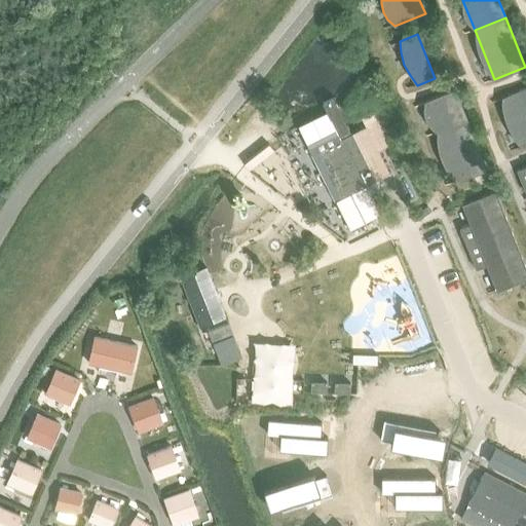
[(525,87),(501,98),(521,147),(525,145),(525,87)]
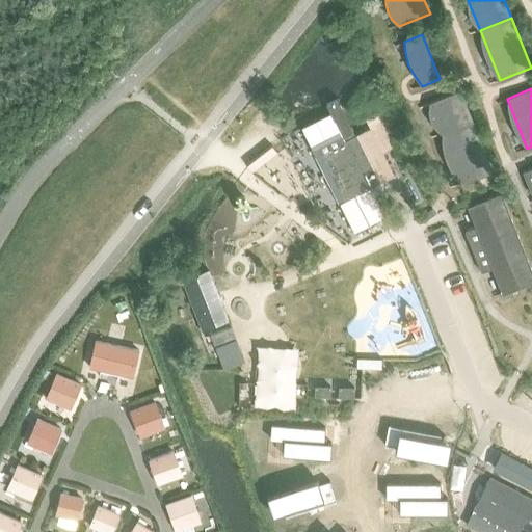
[(460,90),(429,103),(442,134),(473,122),(460,90)]
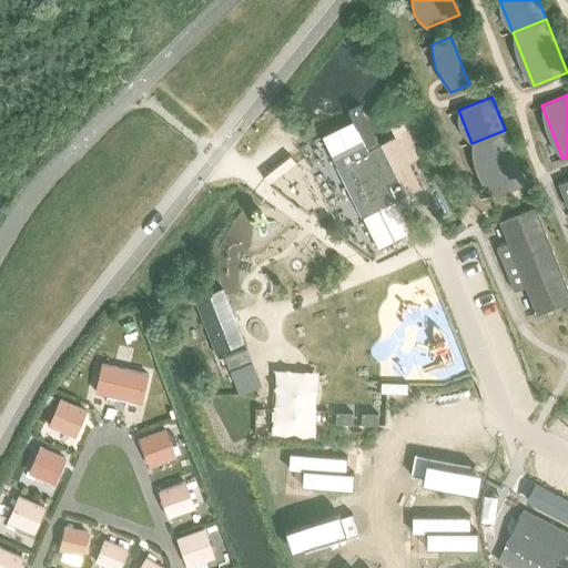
[(352,121),(321,137),(336,166),(344,162),(354,182),(346,186),(352,196),(358,193),(369,213),(394,200),(398,208),(408,202),(405,194),(419,188),(419,186),(407,163),(421,156),(403,121),(389,128),(394,137),(379,144),(363,112),(359,105),(347,111),(350,115),(352,121)]
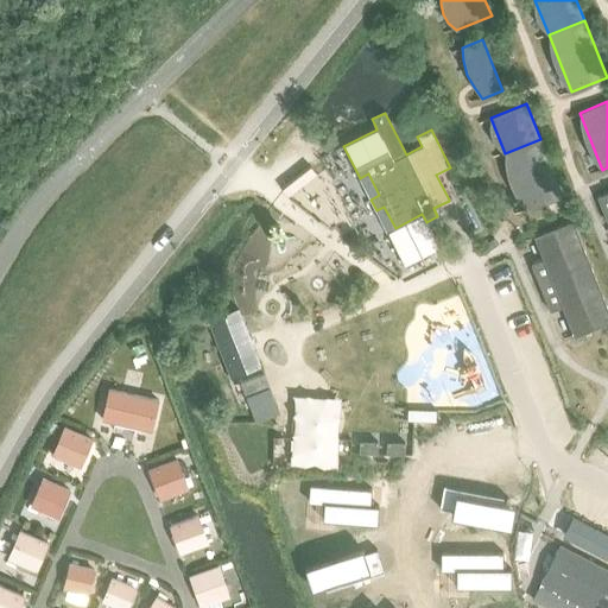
[(540,139),(505,153),(527,210),(563,196),(540,139)]
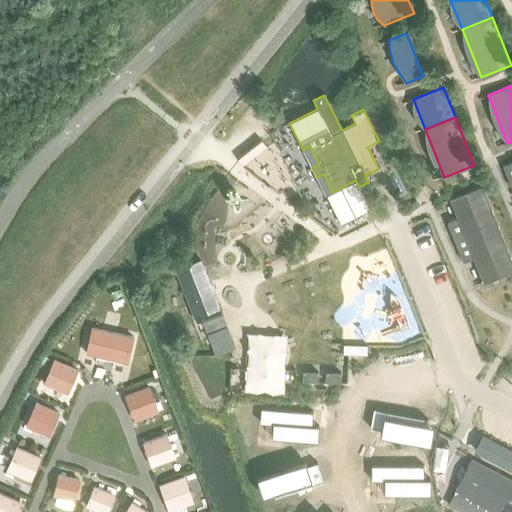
[(235,156),(242,166),(267,146),(260,137),(235,156)]
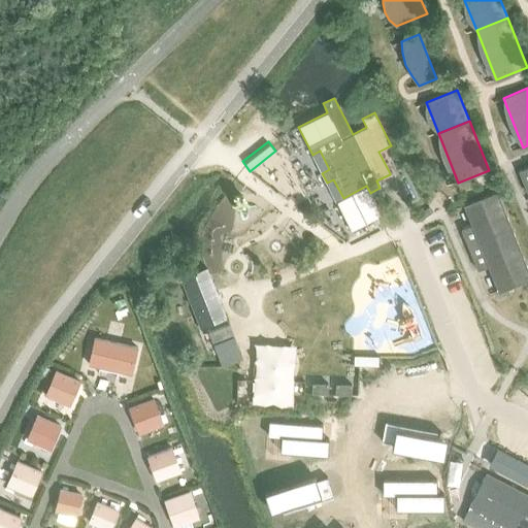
[(527,166),(519,170),(527,194),(527,166)]
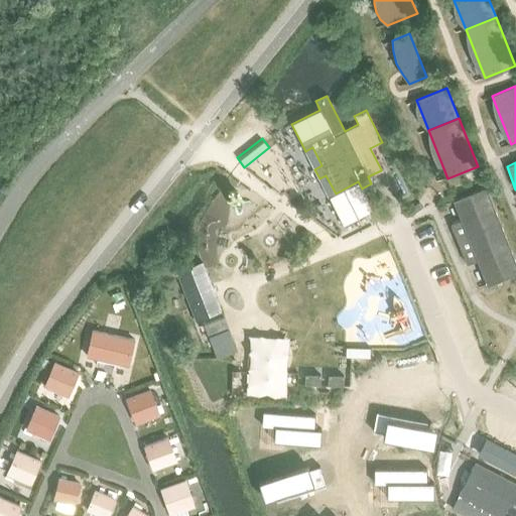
[(461,220),(450,224),(456,237),(498,220),(485,187),(453,201),(461,220)]
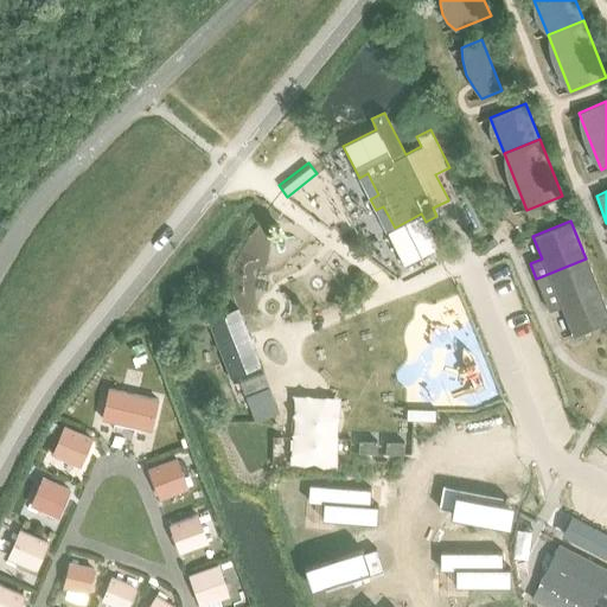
[(606,311),(586,259),(536,279),(548,310),(561,305),(573,336),(606,321),(606,311)]
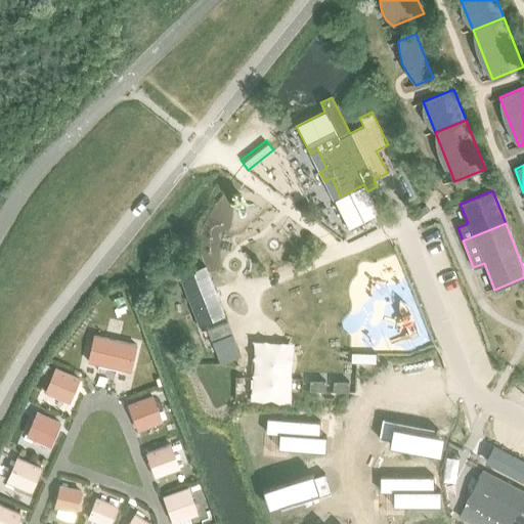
[(199,325),(223,316),(205,266),(179,276),(199,325)]
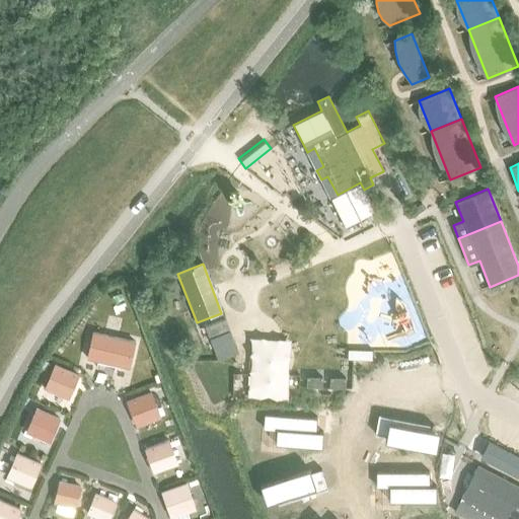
[(224,320),(206,327),(210,339),(218,360),(238,353),(225,319),(224,320)]
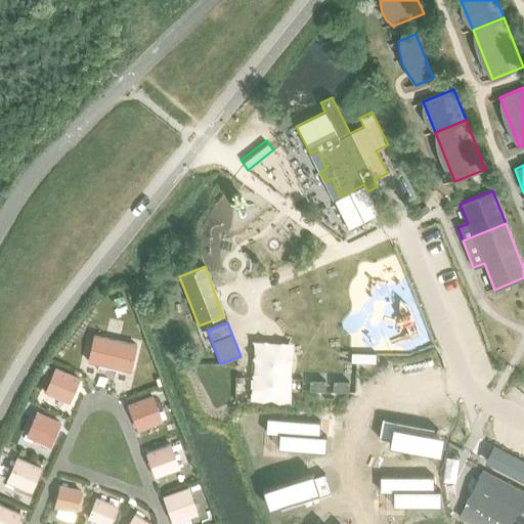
[(131,370),(137,345),(95,336),(89,361),(131,370)]
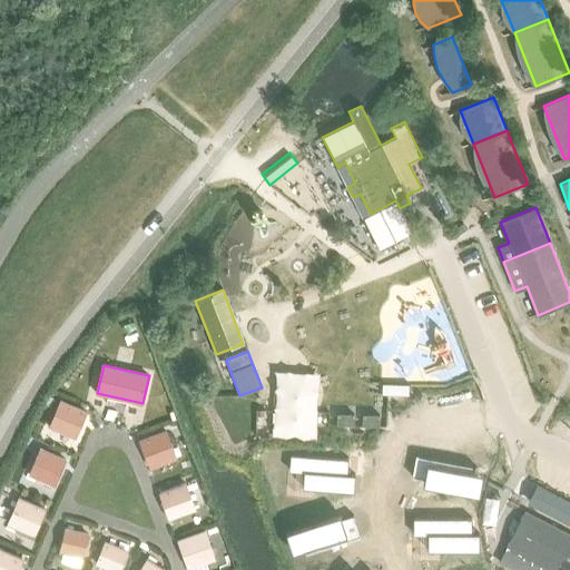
[(261,408),(308,387),(305,379),(257,399),(261,408)]
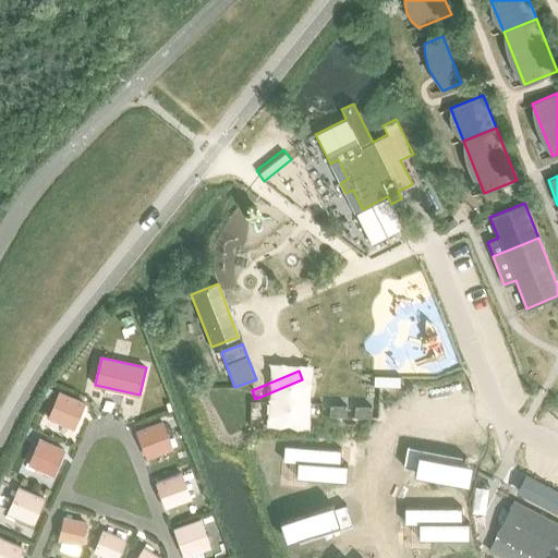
[(399,376),(374,376),(374,386),(391,386),(399,386),(399,376)]
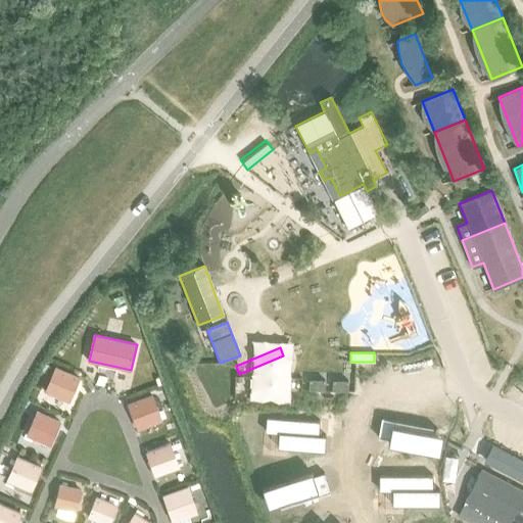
[(69,401),(80,379),(56,368),(46,391),(69,401)]
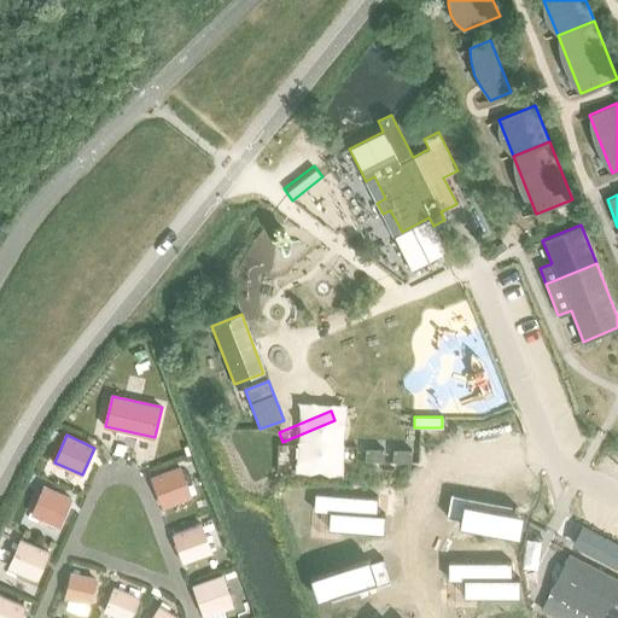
[(407,456),(345,456),(345,479),(360,479),(360,487),(421,487),(421,464),(407,464),(407,456)]
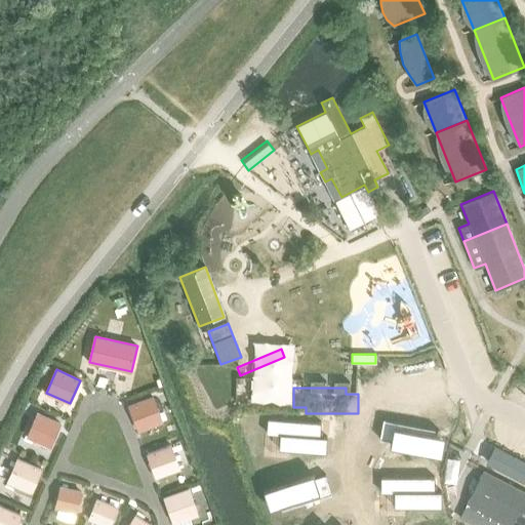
[(162,420),(154,398),(129,407),(137,430),(162,420)]
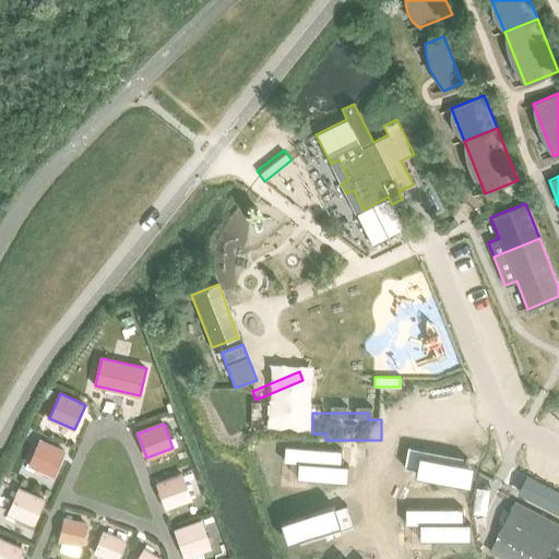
[(55,476),(64,451),(39,440),(28,464),(55,476)]
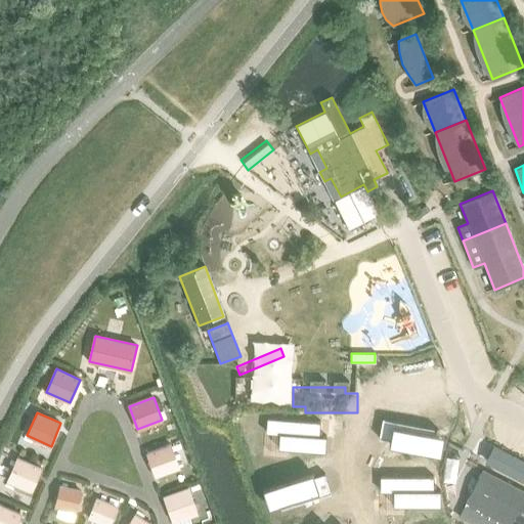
[(325,437),(354,426),(350,413),(321,425),(325,437)]
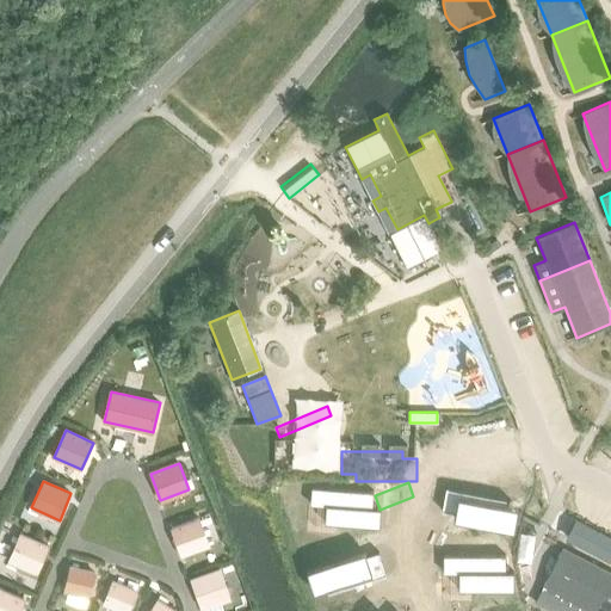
[(455,491),(450,513),(463,516),(462,522),(523,534),(526,511),(513,508),(514,503),(455,491)]
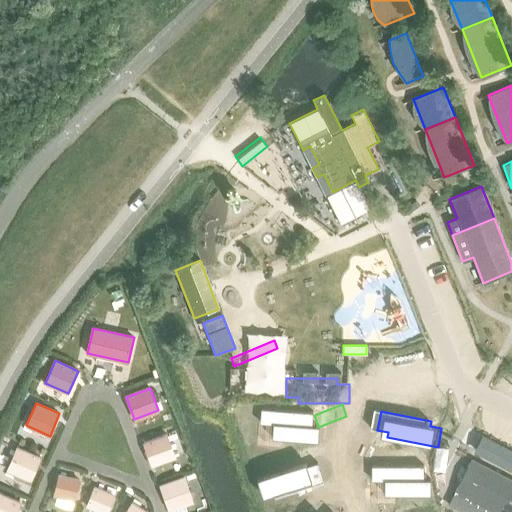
[(275,429),(255,433),(258,447),(269,446),(271,459),(316,452),(314,437),(307,438),(305,424),(281,428),(275,429)]
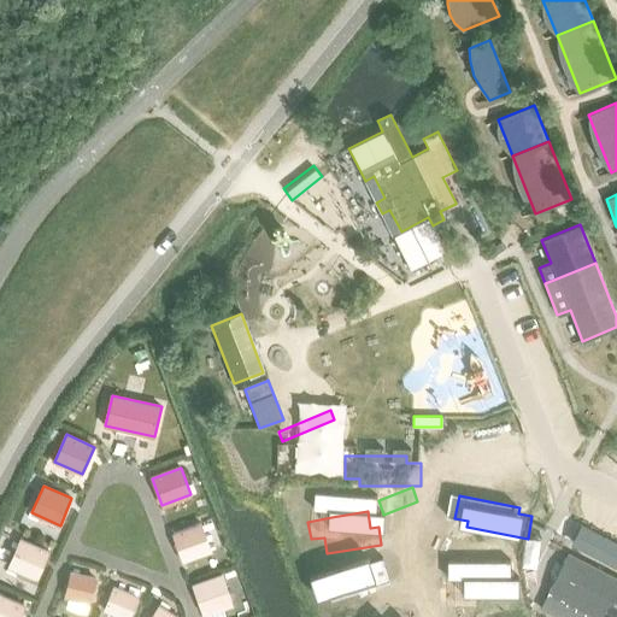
[(211,550),(201,523),(172,534),(182,560),(211,550)]
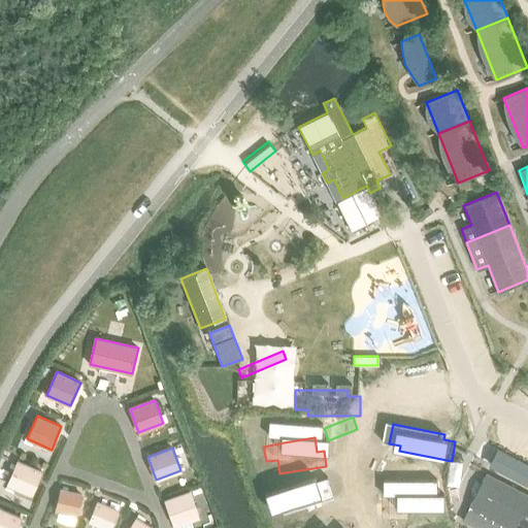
[(527,480),(527,466),(496,450),(488,466),(525,487),(527,480)]
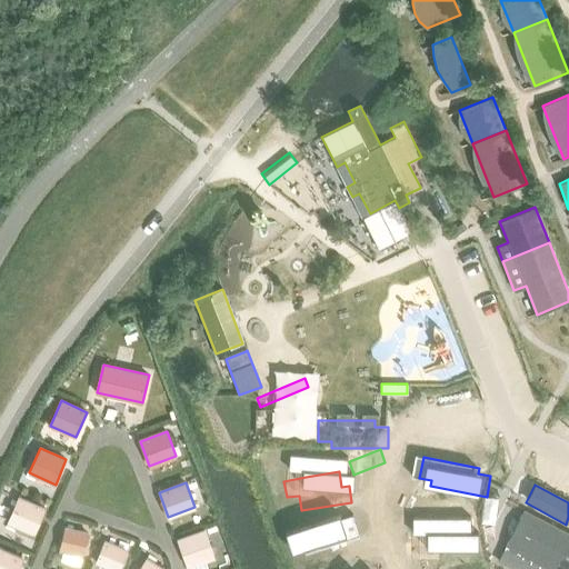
[(35,533),(46,508),(19,496),(8,521),(35,533)]
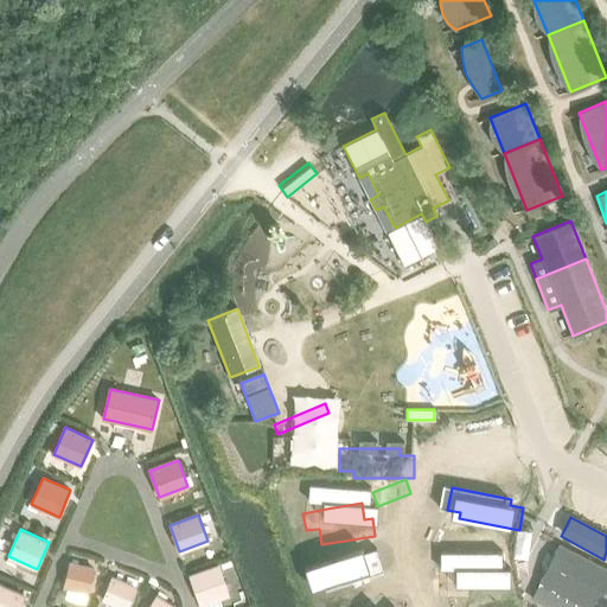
[(337,551),(346,576),(382,563),(372,538),(337,551)]
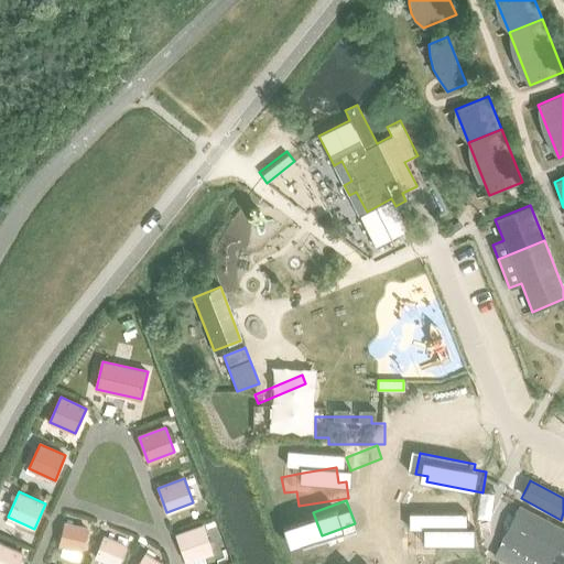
[(500,541),(492,556),(507,563),(563,563),(563,529),(519,506),(500,541)]
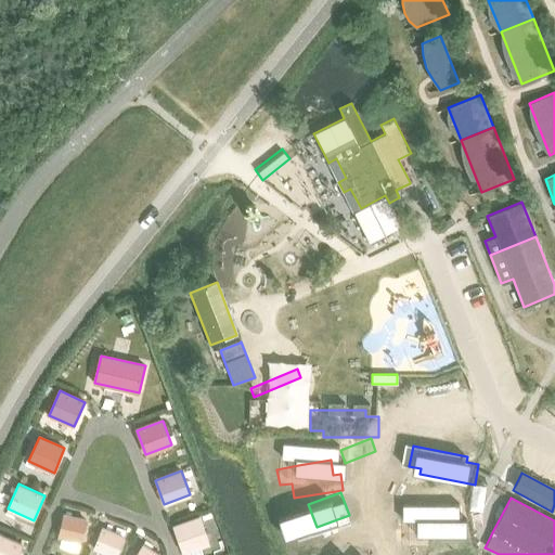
[(426,505),(404,505),(404,521),(416,521),(416,537),(466,537),(466,520),(459,520),(459,505),(433,505),(426,505)]
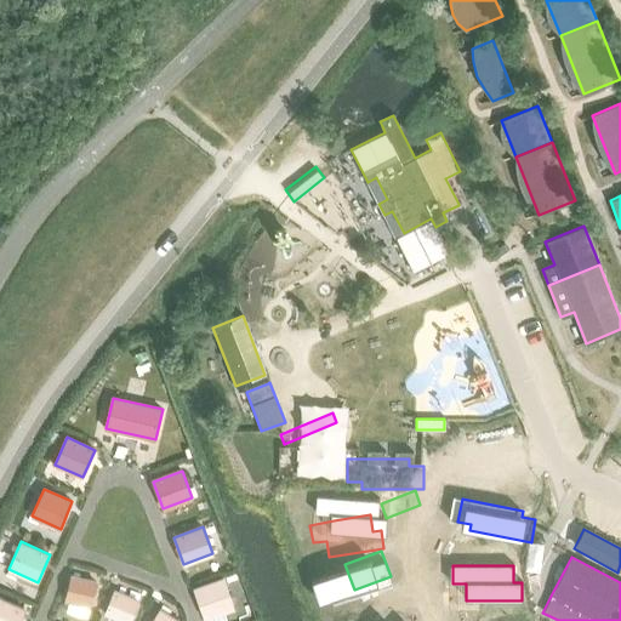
[(90,607),(96,582),(70,576),(64,600),(90,607)]
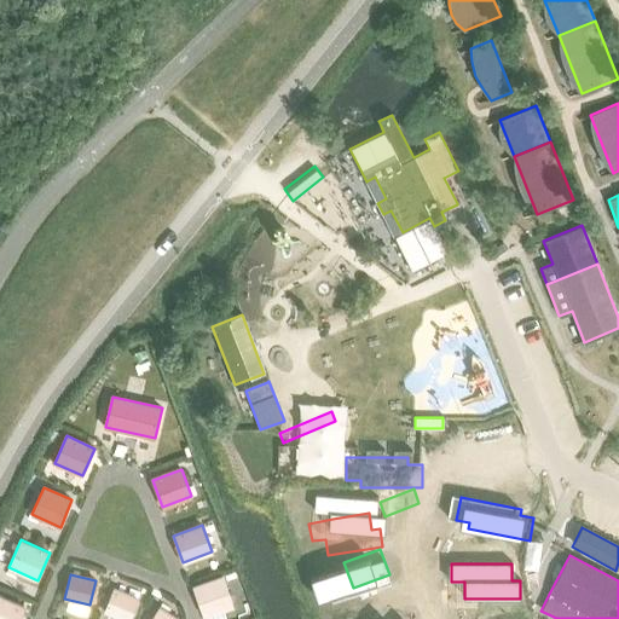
[(232,605),(221,577),(192,588),(202,615),(232,605)]
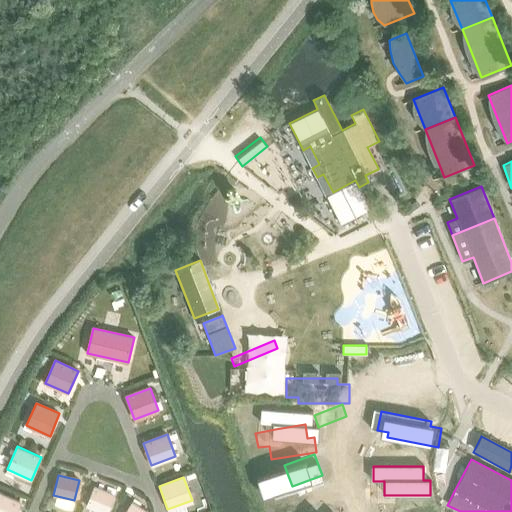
[(296,487),(277,511),(307,511),(322,492),(307,481),(300,490),(296,487)]
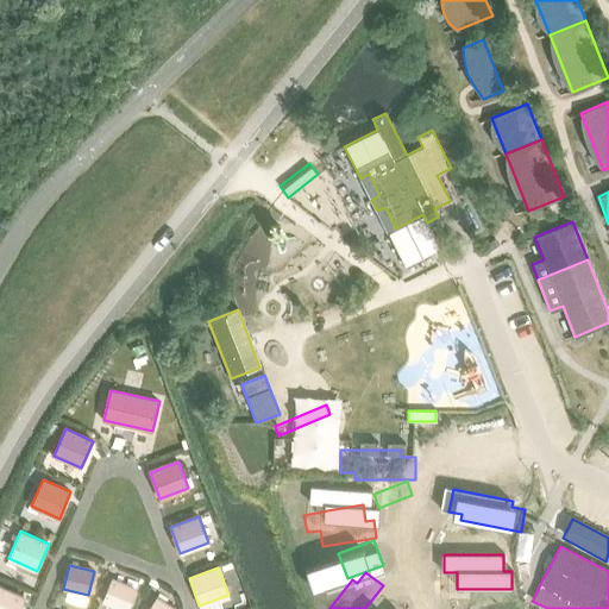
[(121,608),(126,608),(136,588),(111,578),(101,601),(121,608)]
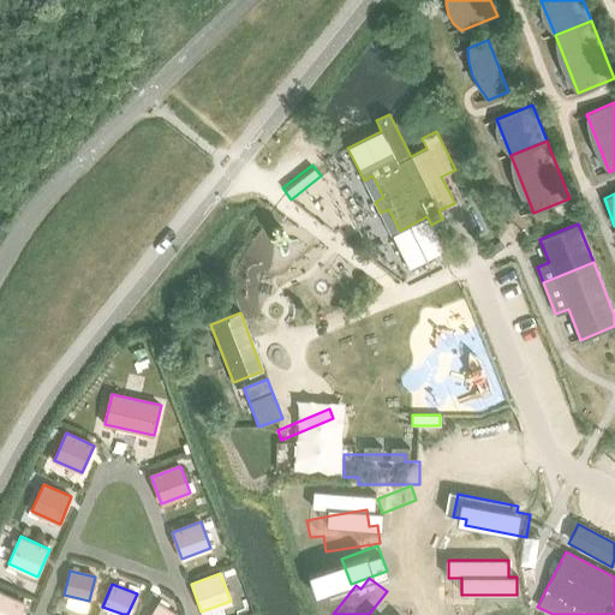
[(0,614),(18,614),(24,603),(0,592),(0,614)]
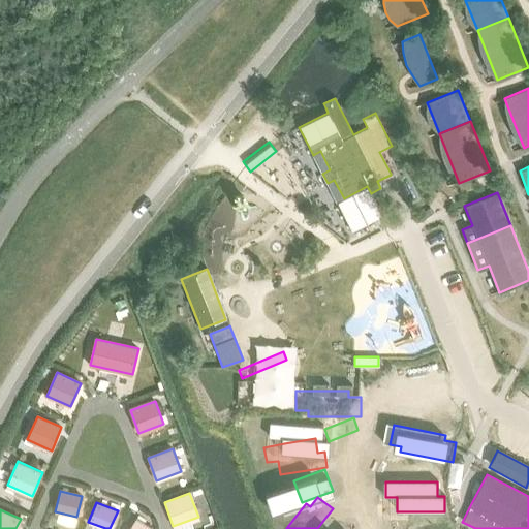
[(152,528),(135,519),(128,528),(152,528)]
